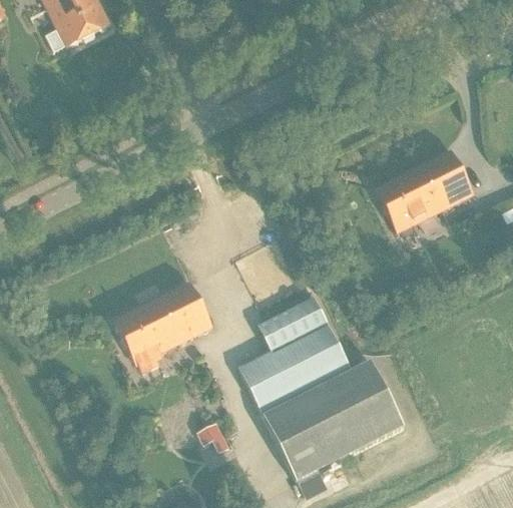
[(43,0),(57,28),(44,35),(52,51),(66,45),(108,24),(96,0),(43,0)]
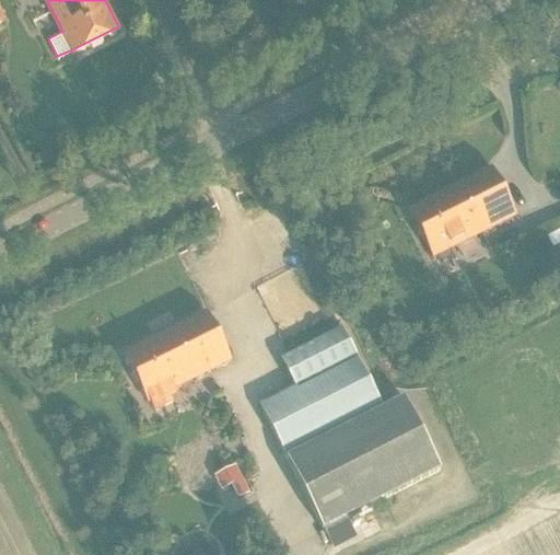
[(290,58),(277,64),(281,79),(295,73),(290,58)]
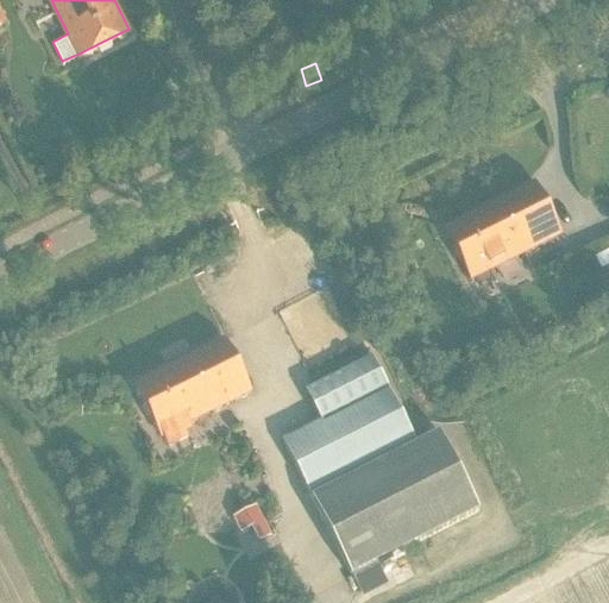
[(447,224),(472,276),(476,275),(478,277),(481,278),(484,278),(493,274),(494,272),(494,270),(493,267),(564,230),(538,177),(447,224)]
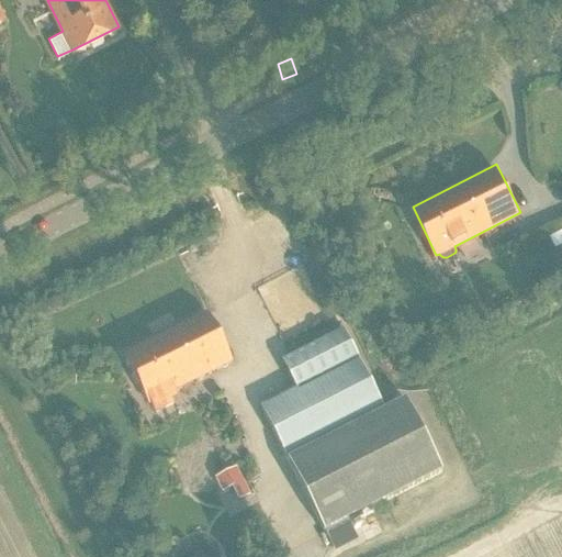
[(516,297),(501,304),(507,318),(523,310),(516,297)]
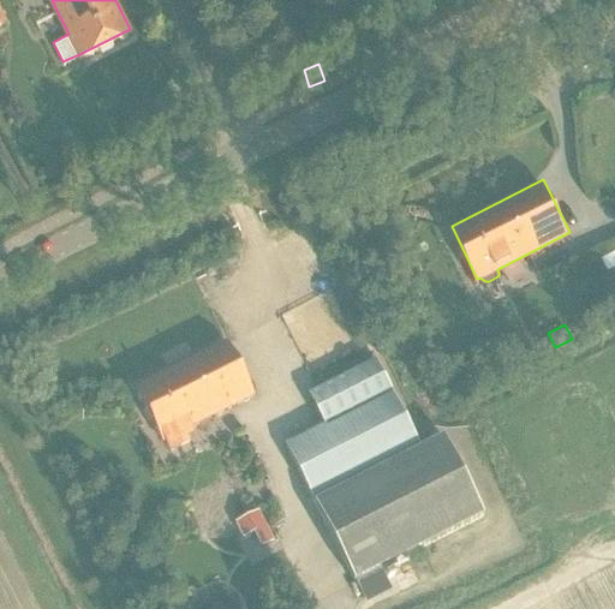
[(195,429),(192,424),(256,392),(231,339),(137,384),(163,439),(166,437),(171,448),(191,437),(189,433),(195,429)]
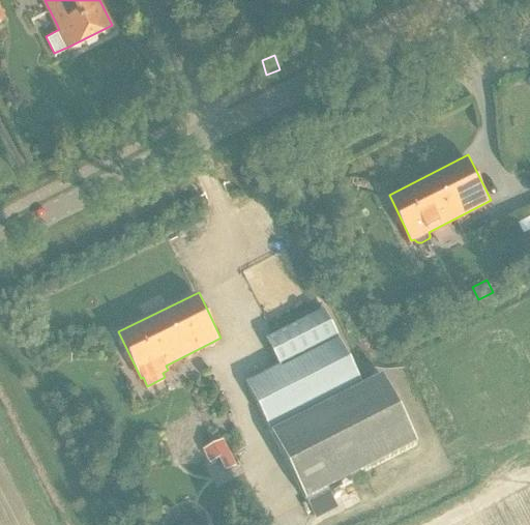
[(281,362),(246,380),(271,429),(307,497),(315,512),(335,501),(328,487),(417,441),(384,373),(364,382),(325,307),(321,309),(278,329),(267,334),(281,362)]
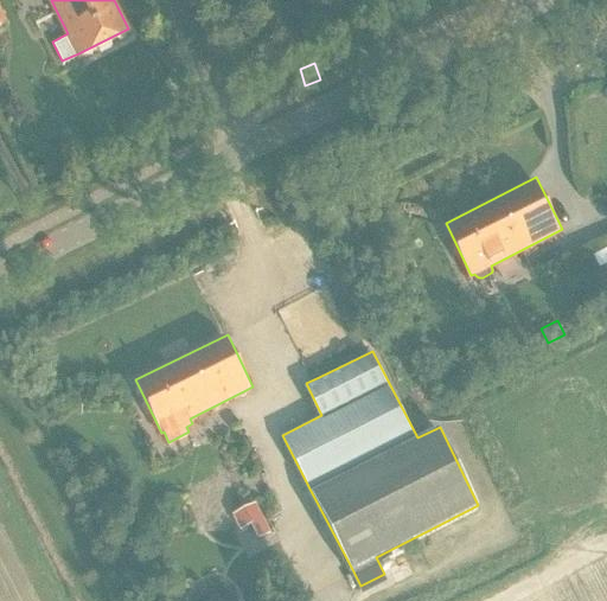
[(263,516),(254,499),(232,510),(242,526),(263,516)]
